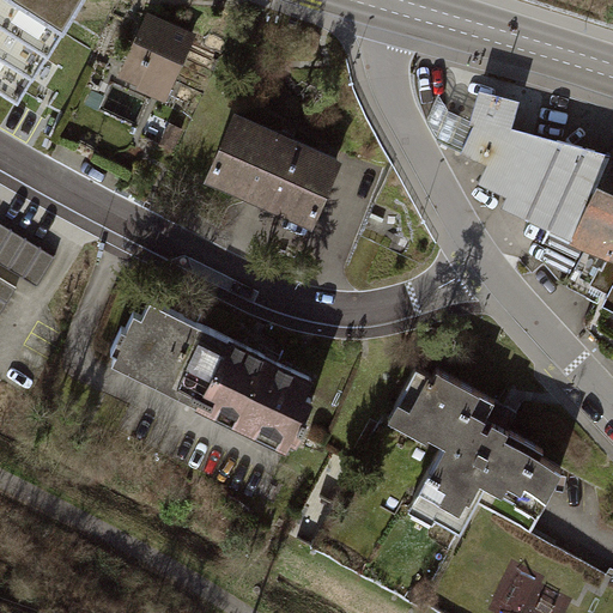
[(82,0),(0,0),(0,87),(18,99),(82,0)]
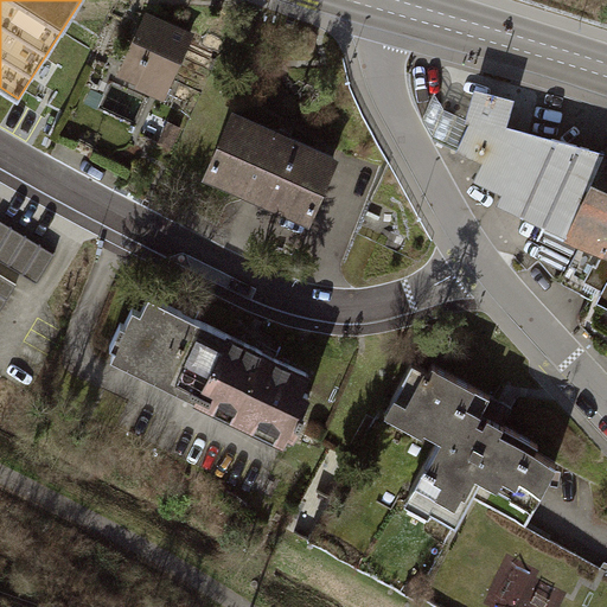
[(196,32),(144,11),(116,75),(166,97),(196,32)]
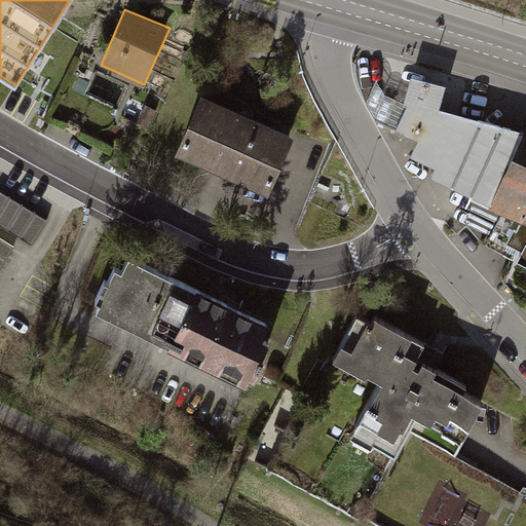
[(117,104),(127,83),(106,73),(96,94),(117,104)]
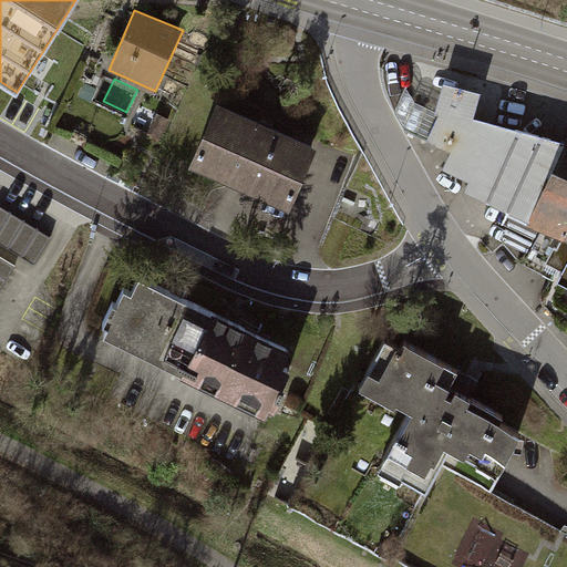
[(436,114),(441,115),(430,141),(452,151),(443,168),(471,181),(465,191),(540,232),(534,244),(542,248),(537,257),(563,270),(565,271),(559,282),(566,287),(566,141),(566,143),(505,127),(474,119),(482,92),(446,83),(436,114)]
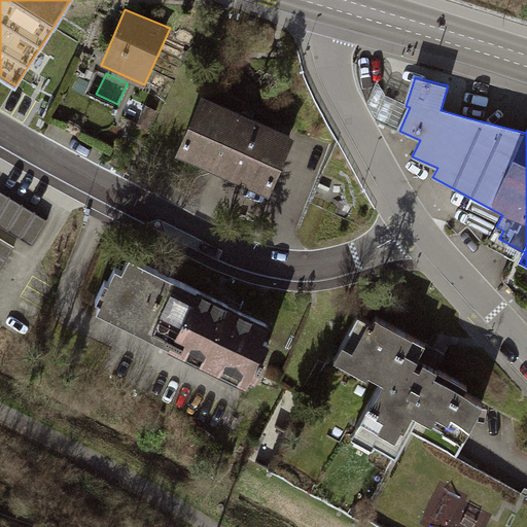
[(292,134),(200,95),(176,151),(268,192),(292,134)]
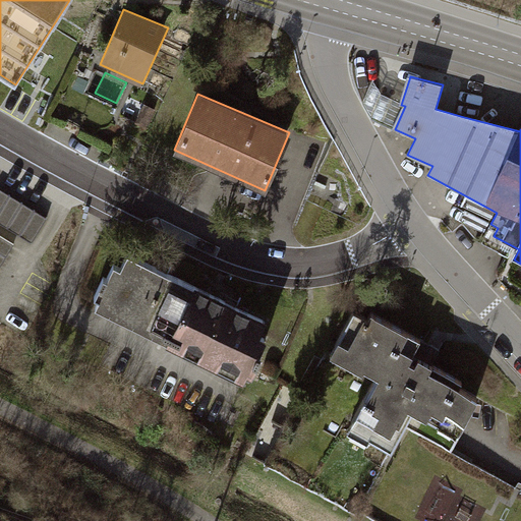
[(49,217),(0,189),(0,222),(35,241),(49,217)]
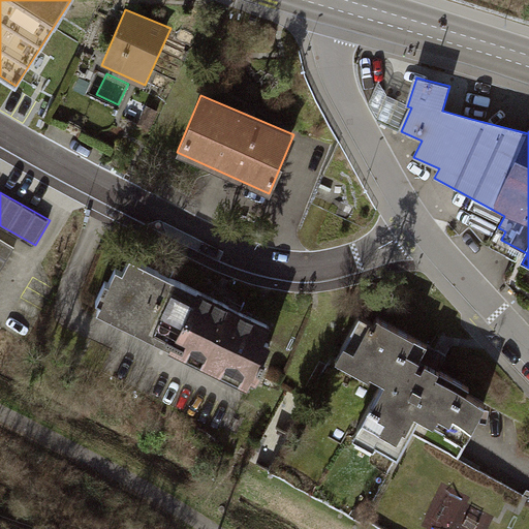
[(0,270),(14,246),(0,237),(0,270)]
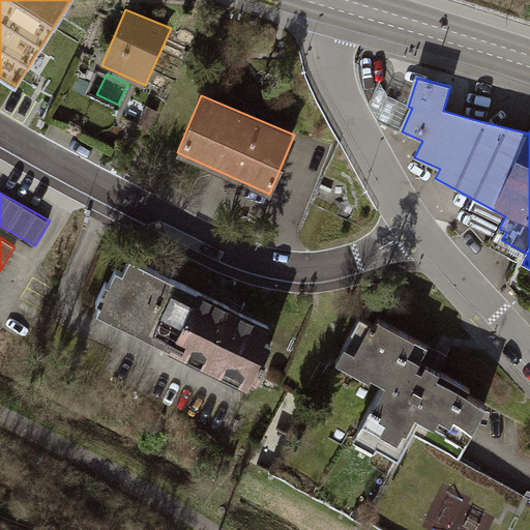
[(169,278),(122,257),(93,313),(251,387),(275,330),(240,313),(169,278)]
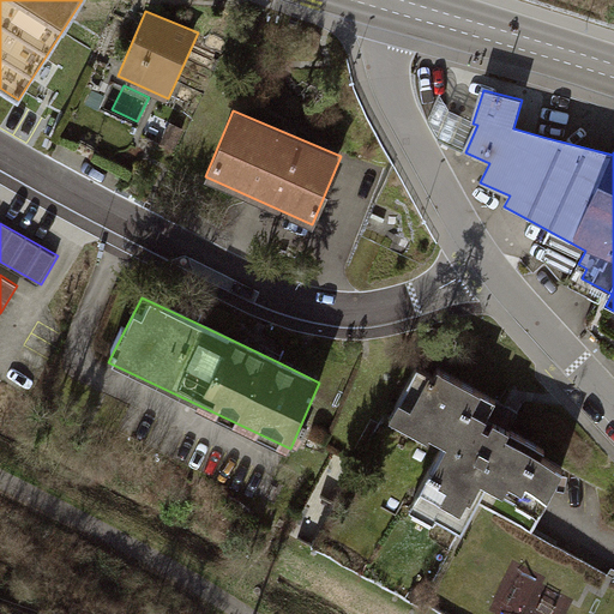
[(493,401),(420,363),(389,419),(444,445),(413,507),(459,529),(481,483),(536,515),(564,459),(501,429),(483,420),(493,401)]
